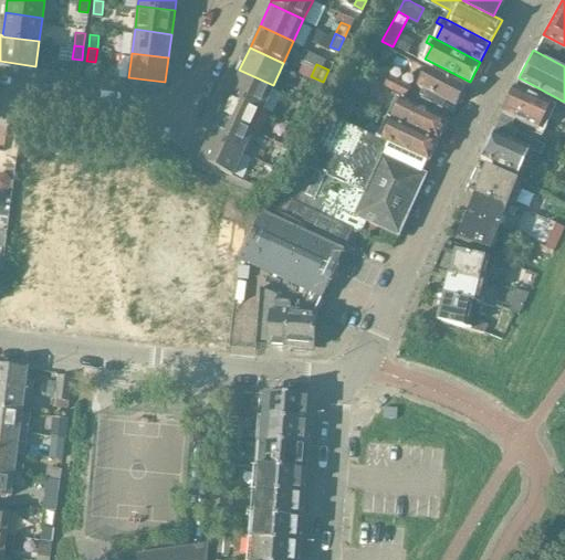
[(457,99),(459,99),(462,98),(464,93),(462,87),(464,84),(428,66),(419,84),(424,86),(417,98),(445,113),(450,101),(454,103),(457,99)]
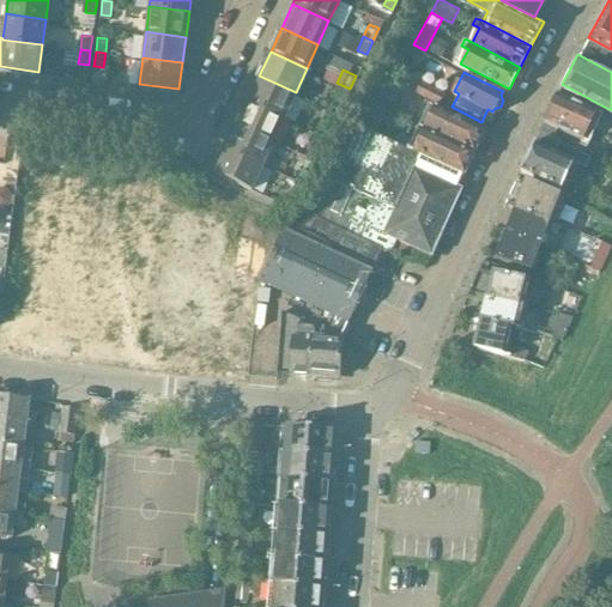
[(259,76),(248,98),(285,115),(296,92),(259,76)]
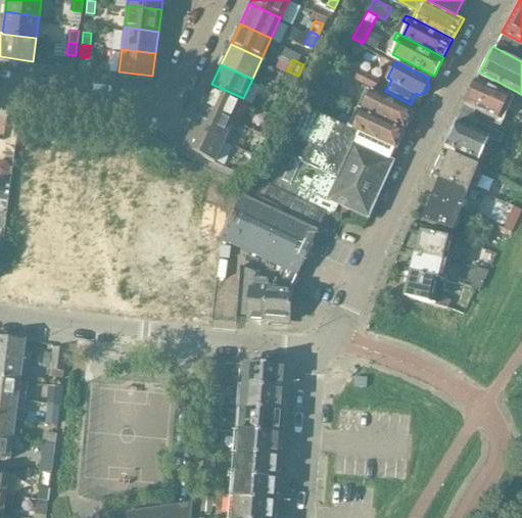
[(360,67),(356,76),(375,86),(379,78),(360,67)]
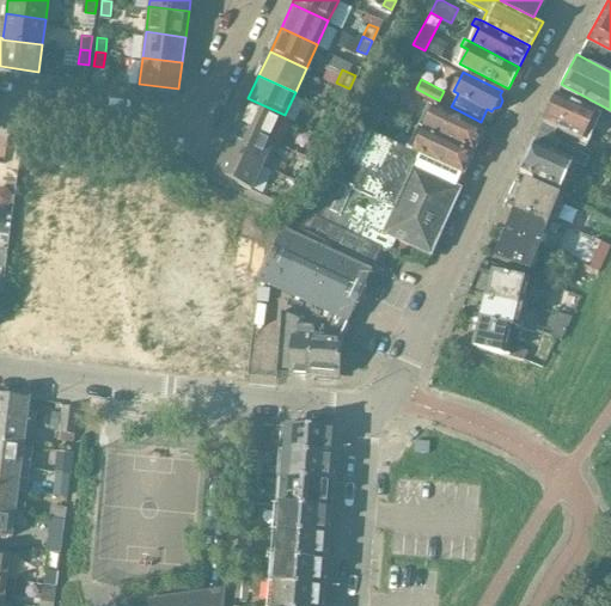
[(343,102),(349,89),(336,83),(335,81),(329,96),(335,98),(343,102)]
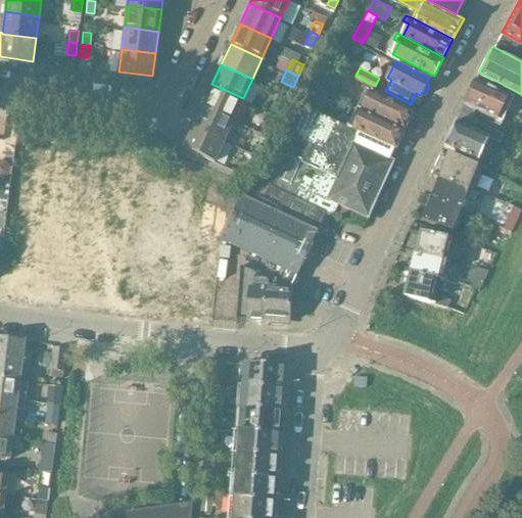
[(461,109),(468,112),(471,106),(501,121),(513,95),(476,78),(461,109)]
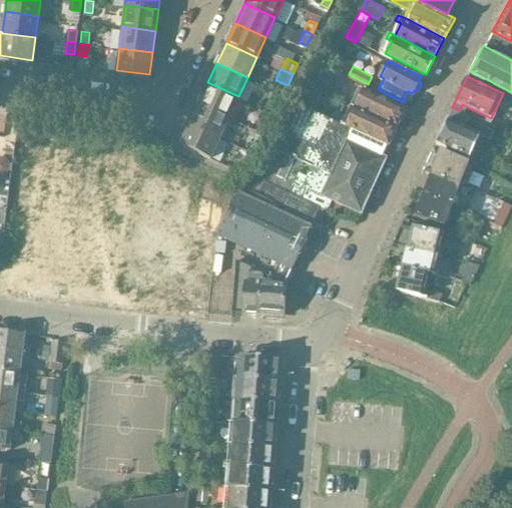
[(207,82),(198,102),(229,116),(238,96),(207,82)]
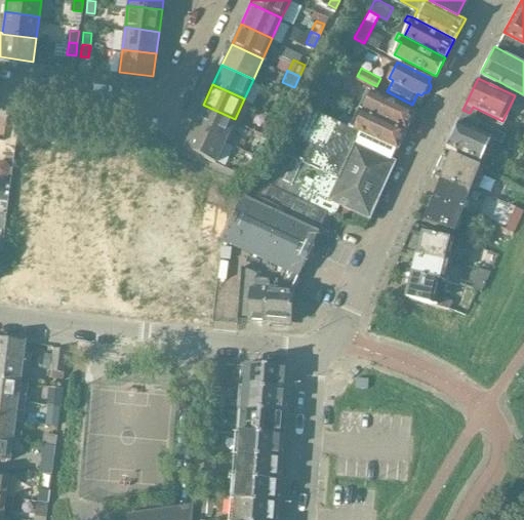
[(406,128),(415,111),(368,88),(364,96),(368,98),(364,109),(406,128)]
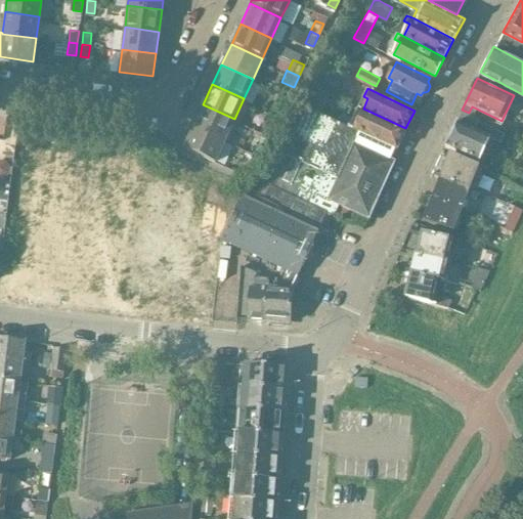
[(278,101),(273,113),(280,116),(286,104),(278,101)]
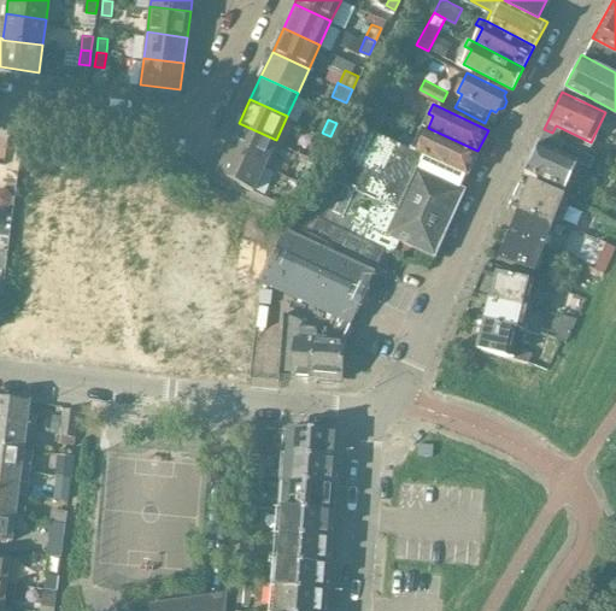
[(239,123),(228,146),(265,163),(276,140),(239,123)]
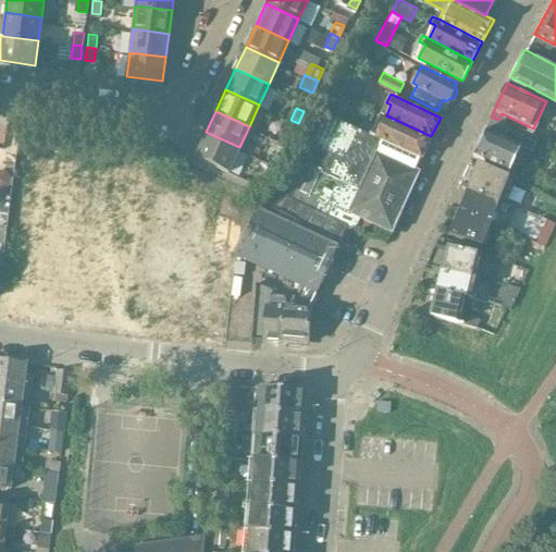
[(393,230),(420,170),(417,168),(422,157),(371,133),(324,112),(288,193),(278,216),(338,243),(347,223),(351,225),(357,223),(360,216),(393,230)]
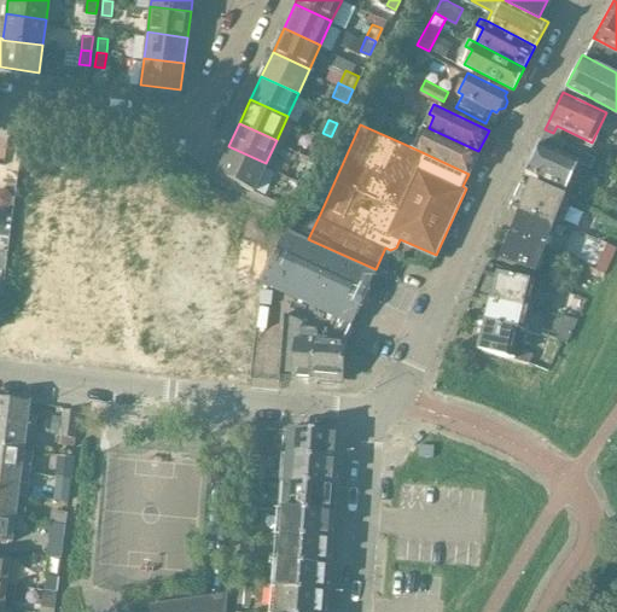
[(478,151),(429,128),(421,141),(417,139),(412,147),(469,174),(478,151)]
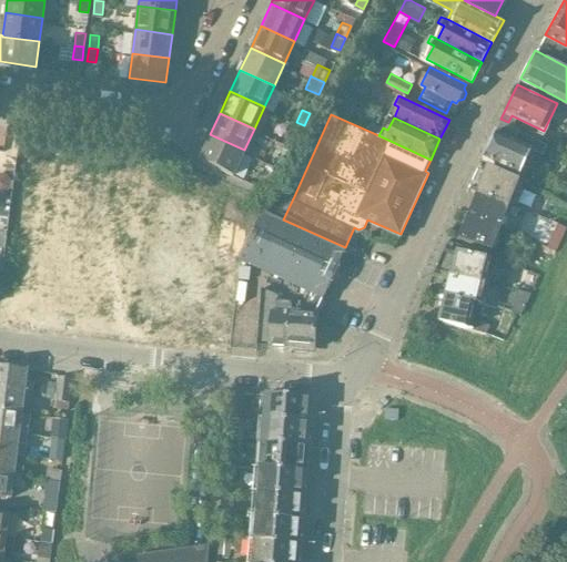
[(304,125),(296,122),(291,133),(299,138),(304,125)]
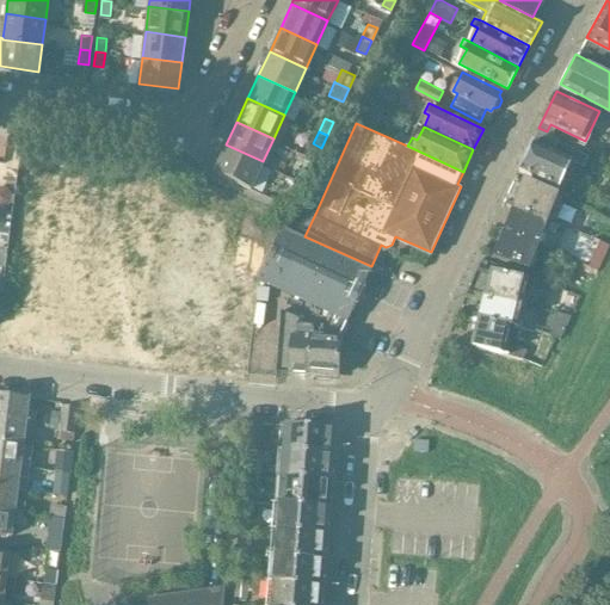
[(589,152),(558,137),(553,147),(583,162),(589,152)]
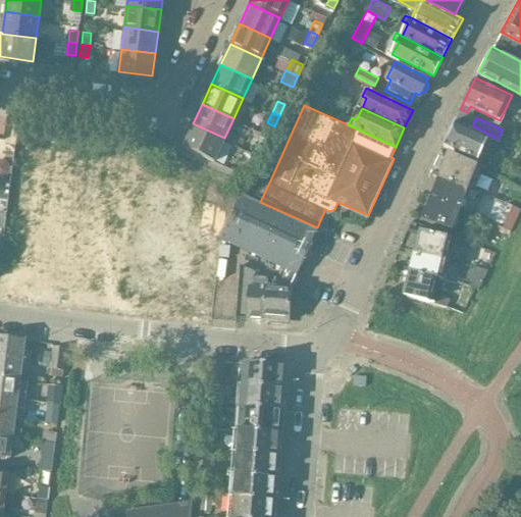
[(476,158),(488,135),(455,118),(444,143),(476,158)]
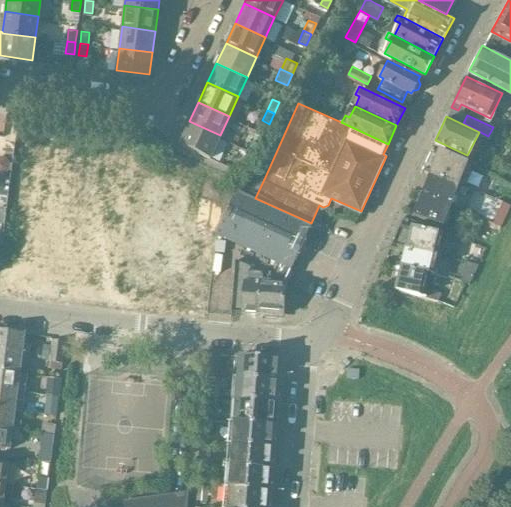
[(189,121),(180,142),(210,156),(220,135),(189,121)]
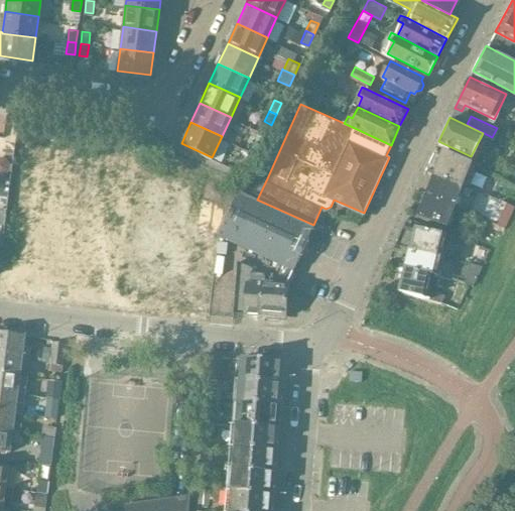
[(256,139),(251,150),(258,153),(263,142),(256,139)]
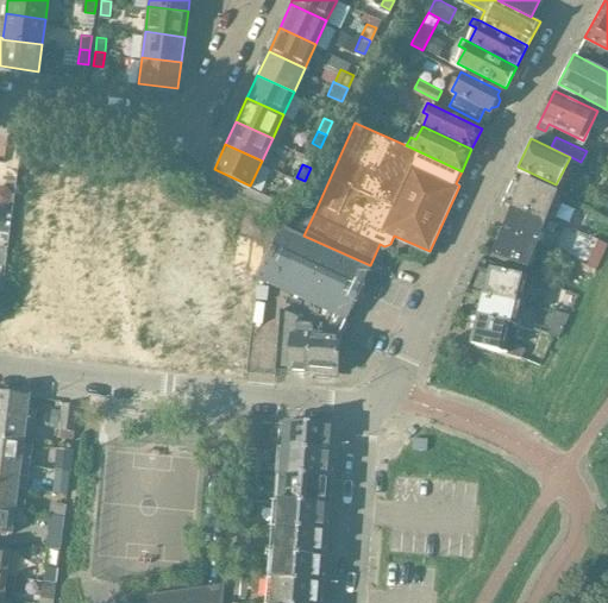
[(524,175),(513,202),(545,217),(555,192),(524,175)]
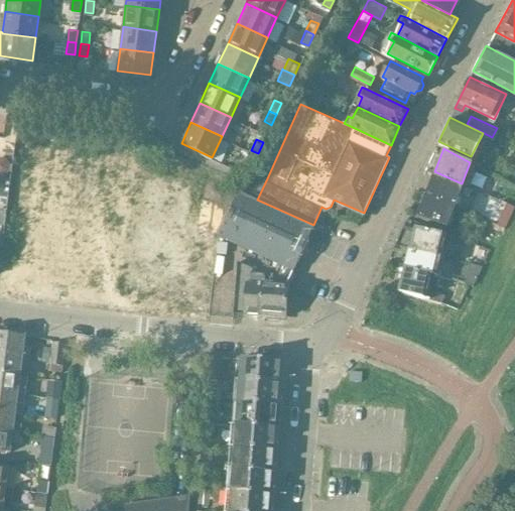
[(258,153),(251,150),(245,161),(253,164),(258,153)]
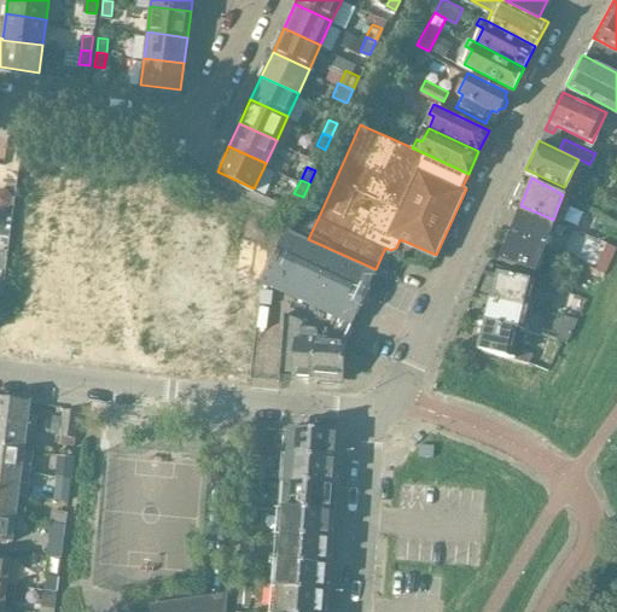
[(226,354),(238,203),(166,196),(152,348),(226,354)]
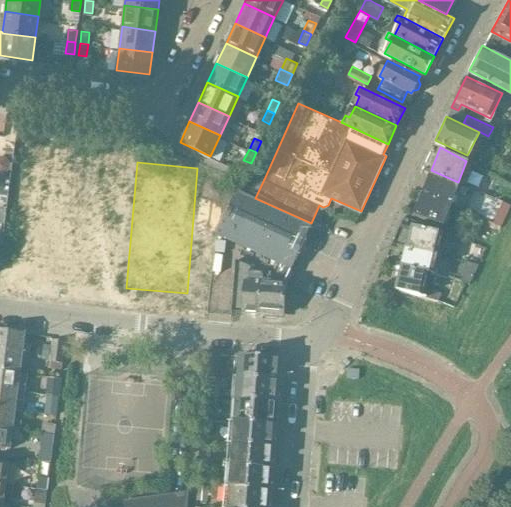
[(431,170),(423,191),(450,202),(458,182),(431,170)]
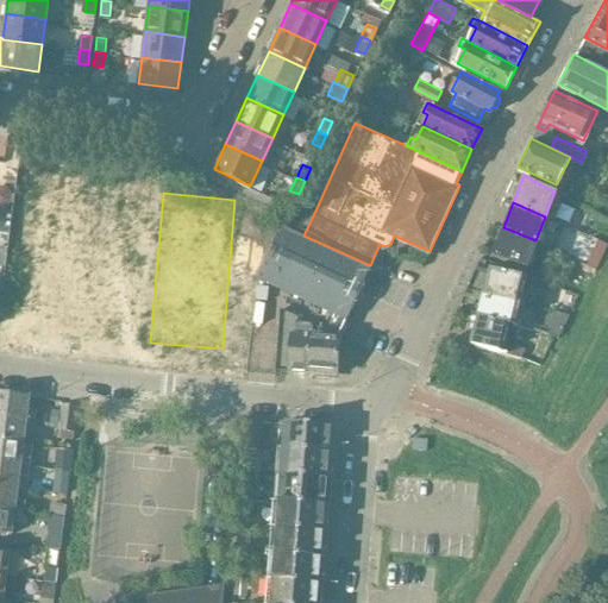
[(346,318),(370,267),(370,265),(304,236),(281,225),(261,217),(259,239),(273,245),(258,274),(258,275),(280,284),(346,318)]
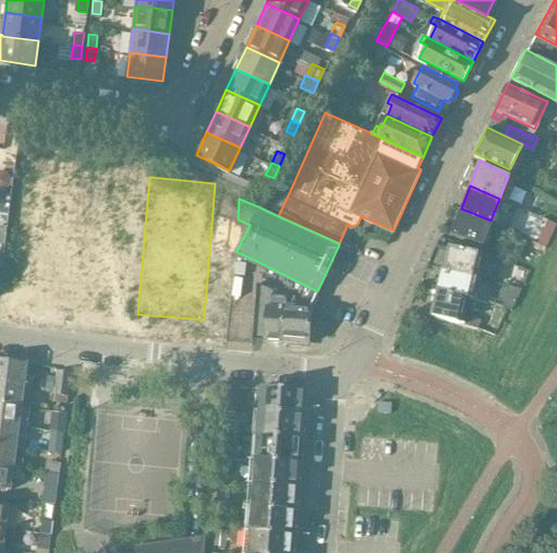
[(451,231),(482,243),(491,220),(461,208),(451,231)]
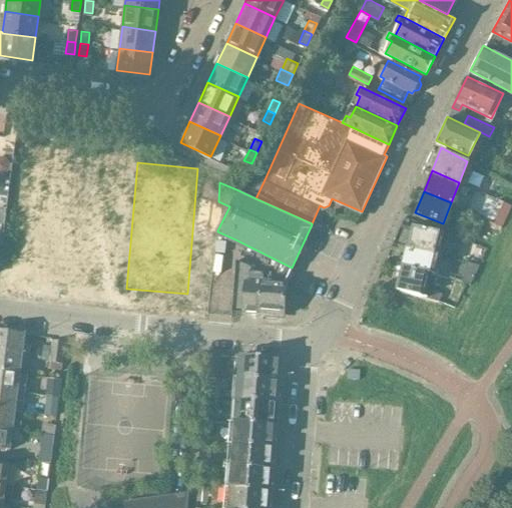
[(443,232),(411,223),(408,233),(410,236),(408,244),(438,251),(443,232)]
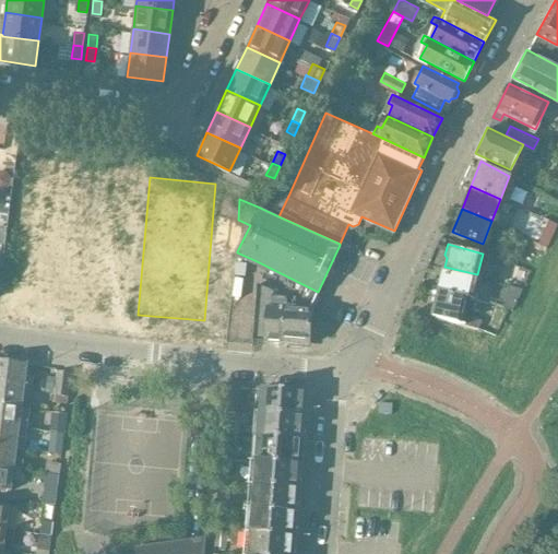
[(439,275),(437,287),(466,295),(472,296),(477,274),(444,267),(442,274),(439,275)]
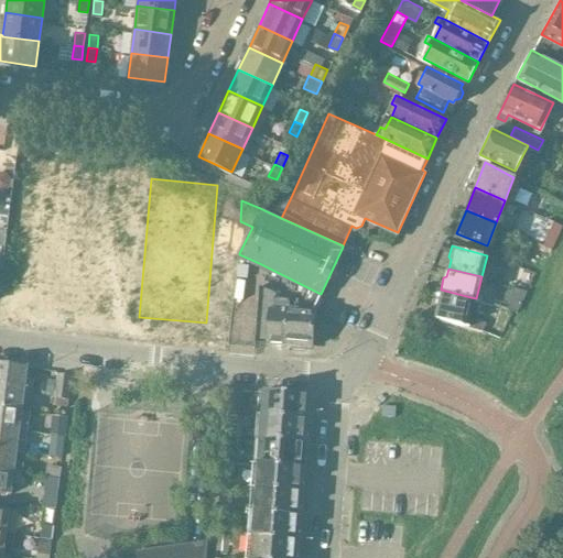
[(290,296),(275,295),(275,290),(259,283),(255,339),(269,340),(268,341),(305,343),(312,345),(313,337),(315,309),(290,307),(290,296)]
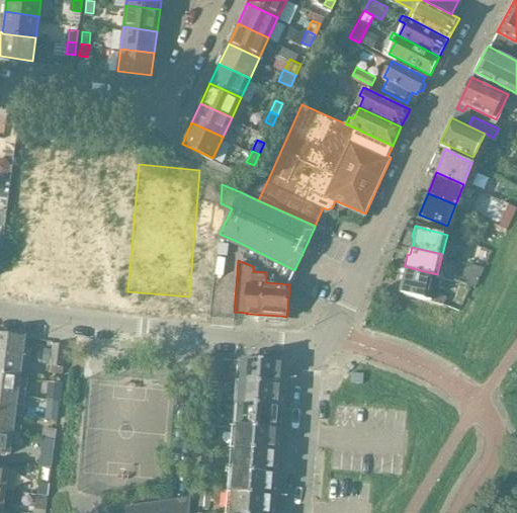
[(428,288),(432,273),(405,266),(402,277),(403,279),(402,286),(404,290),(426,296),(443,302),(447,293),(428,288)]
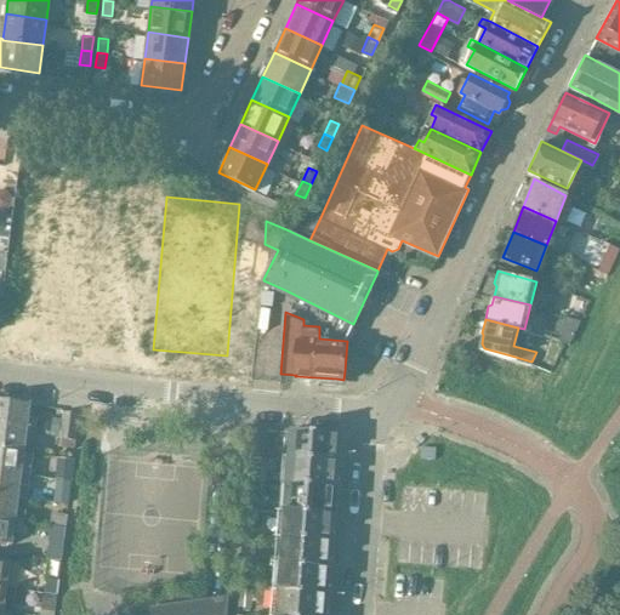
[(29,400),(0,397),(0,421),(37,426),(38,415),(28,414),(29,400)]
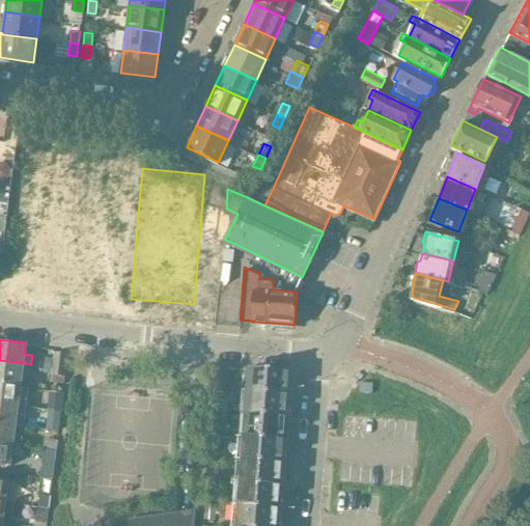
[(68,351),(55,349),(54,352),(53,364),(52,366),(66,368),(68,351)]
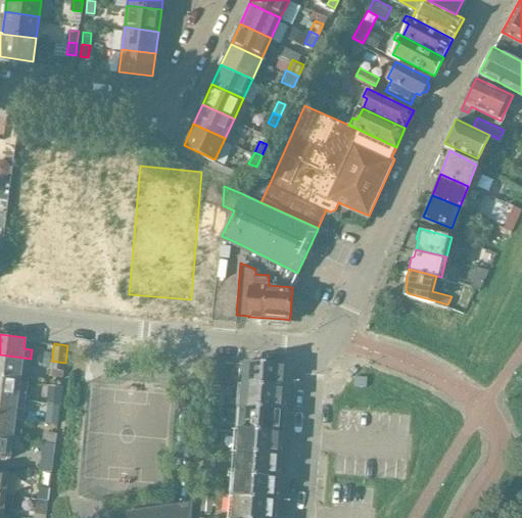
[(52,359),(53,346),(47,345),(45,358),(52,359)]
